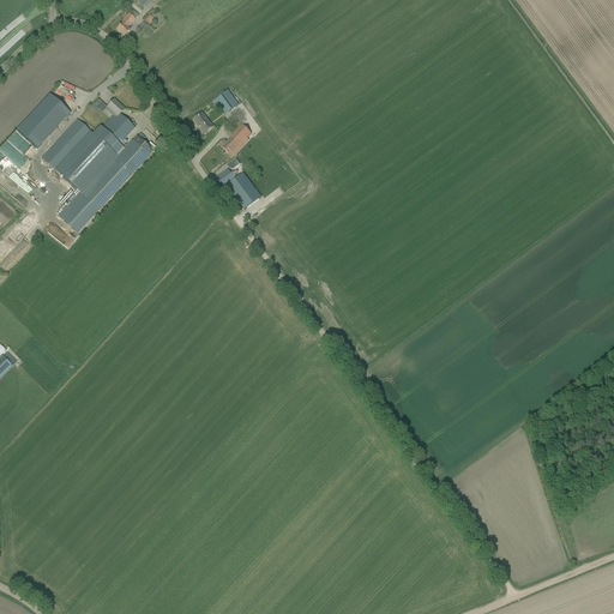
[(138,0),(137,2),(144,10),(152,0),(138,0)]
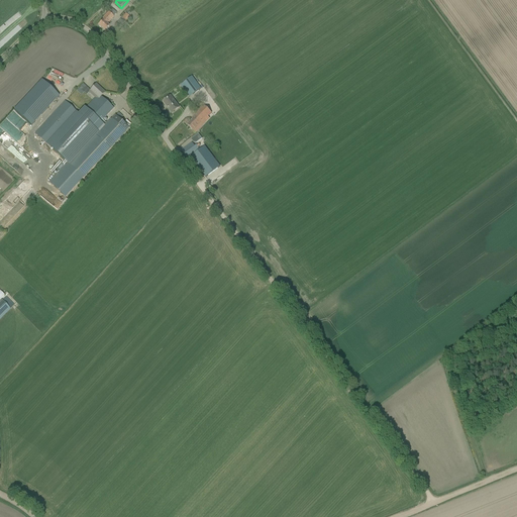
[(98,25),(104,31),(109,26),(107,24),(113,17),(116,13),(111,9),(102,19),(102,20),(98,25)]
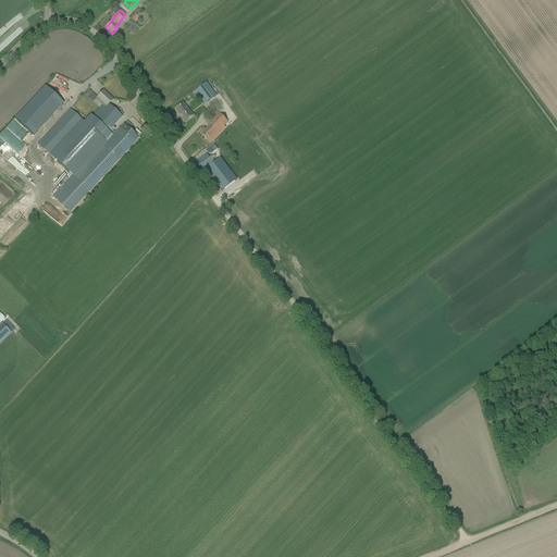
[(131,20),(130,21),(125,26),(128,28),(135,23),(136,23),(139,19),(138,16),(140,14),(139,13),(136,15),(135,14),(131,20)]
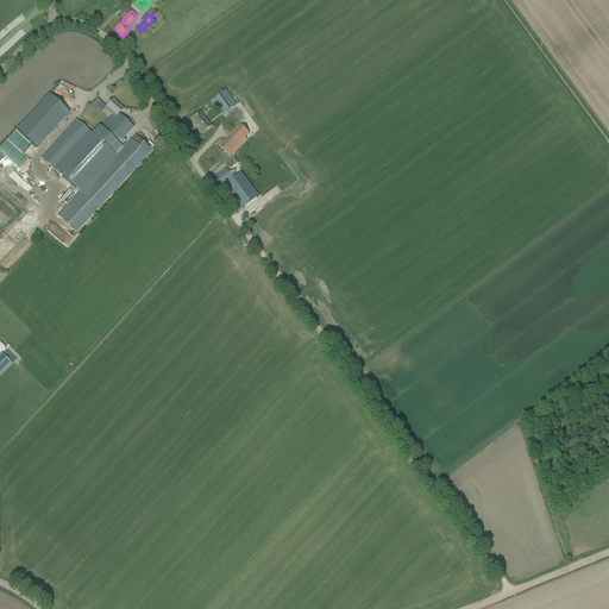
[(63,85),(60,92),(77,100),(81,94),(74,90),(75,88),(70,86),(69,88),(63,85)]
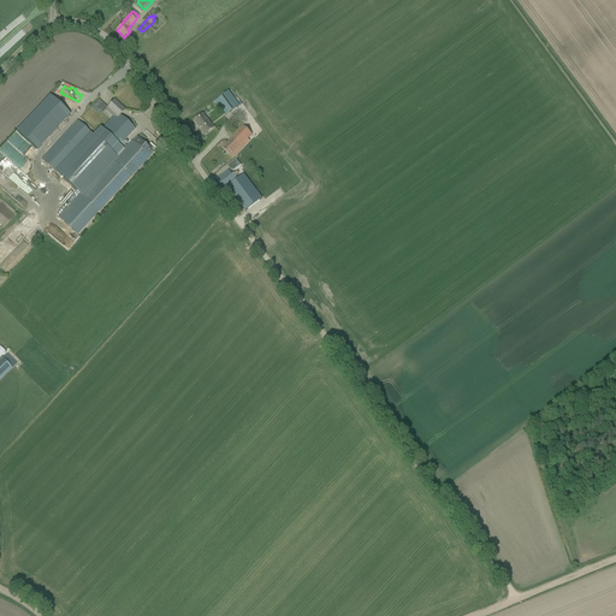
[(229,92),(218,99),(230,113),(240,106),(229,92)]
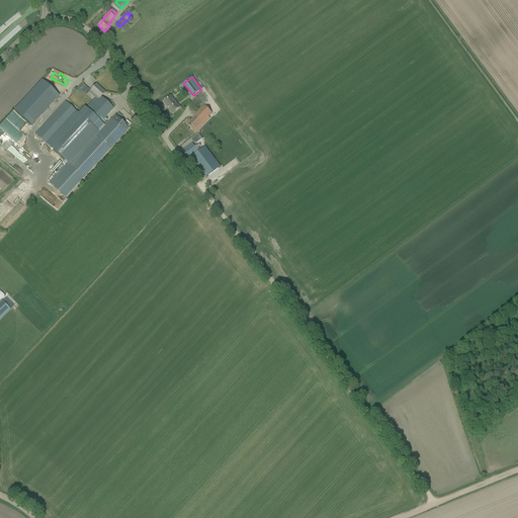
[(41,81),(14,110),(31,126),(59,97),(41,81)]
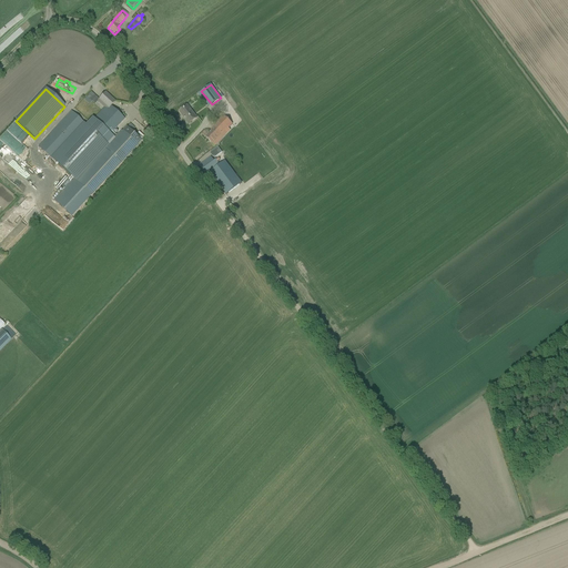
[(91,92),(87,98),(91,102),(95,97),(91,92)]
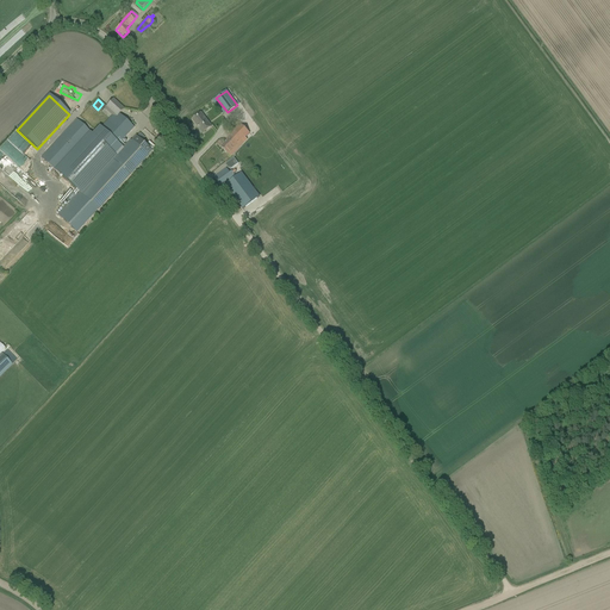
[(76,119),(41,157),(75,191),(80,195),(124,150),(118,144),(126,136),(130,132),(134,128),(124,119),(119,114),(124,110),(113,100),(109,104),(106,107),(113,114),(112,116),(114,118),(104,131),(99,126),(99,128),(93,135),(89,132),(78,122),(76,119)]
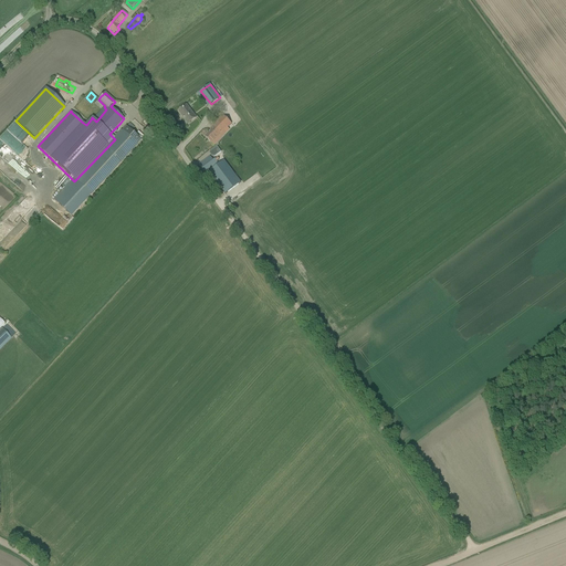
[(178,111),(188,124),(196,118),(187,105),(178,111)]
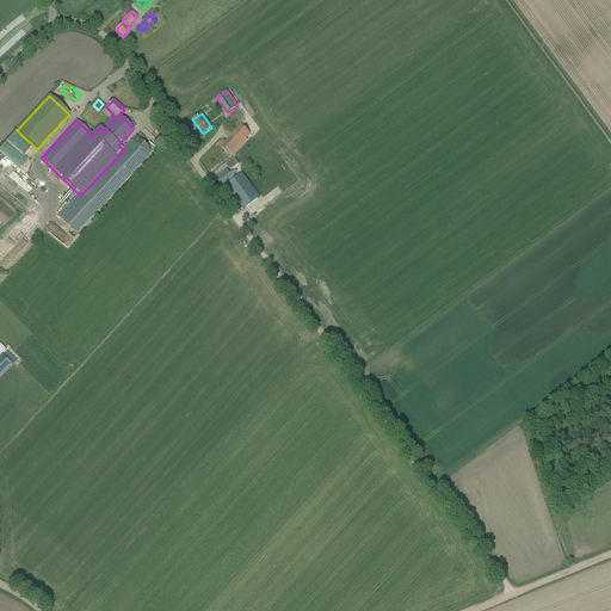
[(228,141),(221,148),(228,155),(234,149),(235,149),(239,146),(250,134),(248,133),(241,125),(236,130),(236,129),(230,136),(227,140),(228,141)]
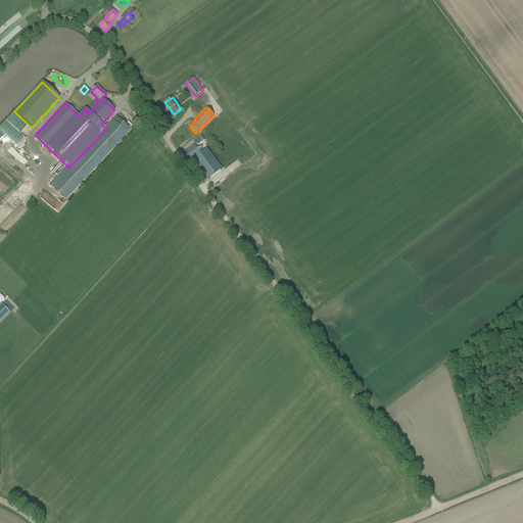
[(68,168),(52,187),(65,199),(83,180),(83,181),(130,130),(122,122),(116,116),(106,129),(68,168)]
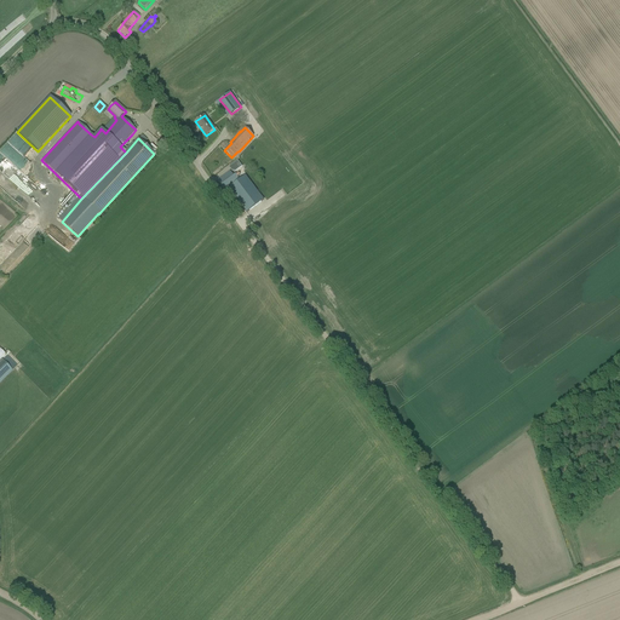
[(218,181),(224,190),(239,179),(236,174),(234,177),(230,172),(218,181)]
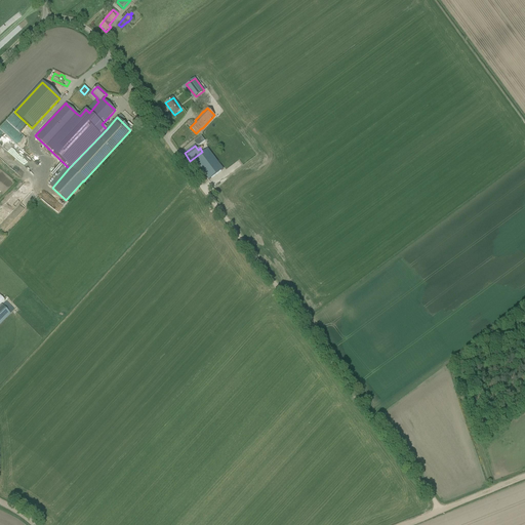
[(207,149),(193,160),(209,180),(224,169),(207,149)]
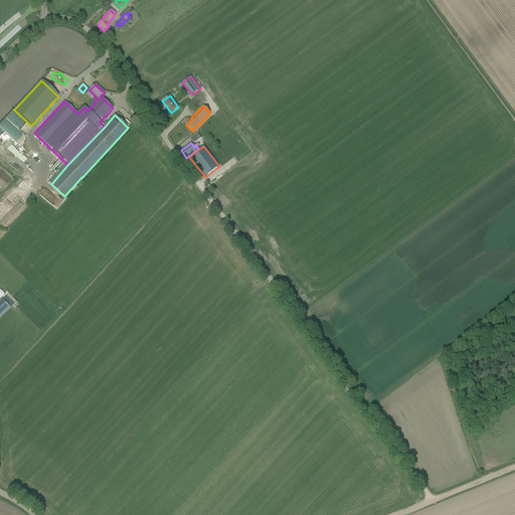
[(46,199),(56,208),(61,203),(51,194),(46,199)]
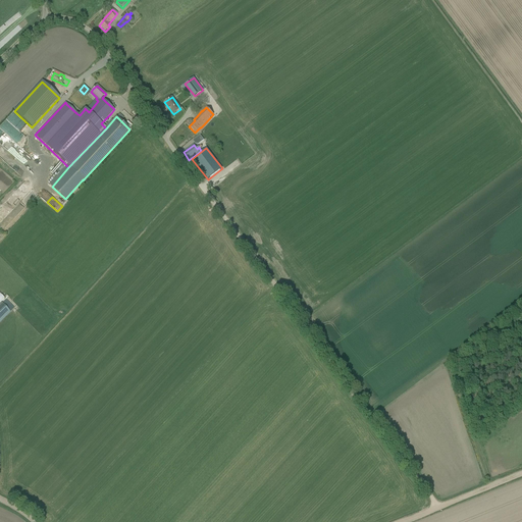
[(267,259),(268,263),(278,275),(278,276),(281,275),(288,273),(280,264),(280,265),(269,250),(267,252),(267,254),(266,255),(264,252),(265,257),(267,259)]
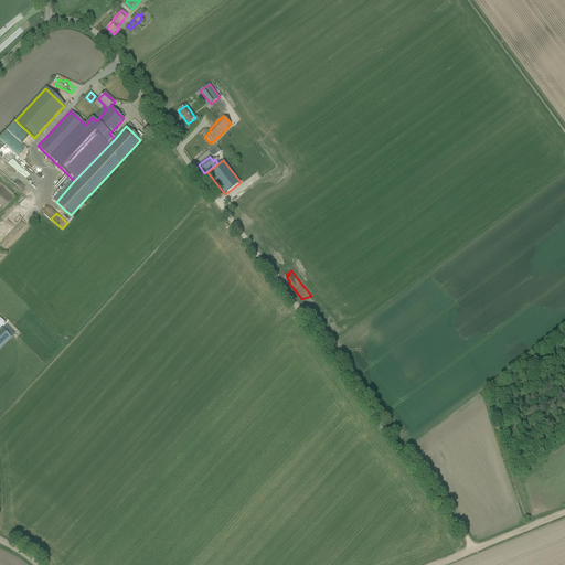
[(0,329),(0,348),(11,338),(1,329),(0,329)]
